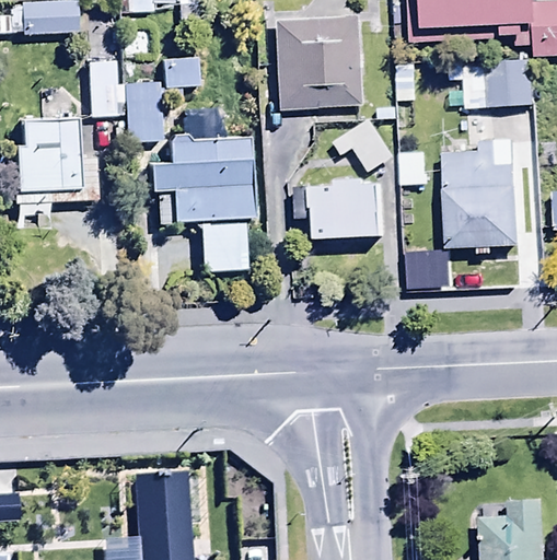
[(19,3),(21,35),(76,32),(74,0),(19,3)]
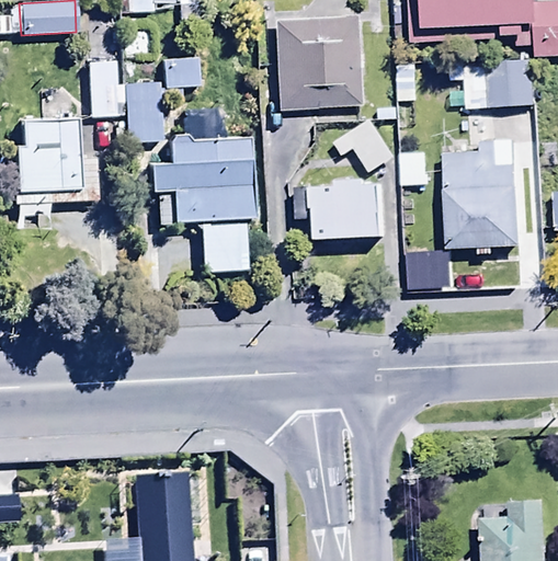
[(407,0),(410,42),(515,36),(515,45),(533,45),(534,59),(557,58),(557,2),(534,4),(533,0),(407,0)]
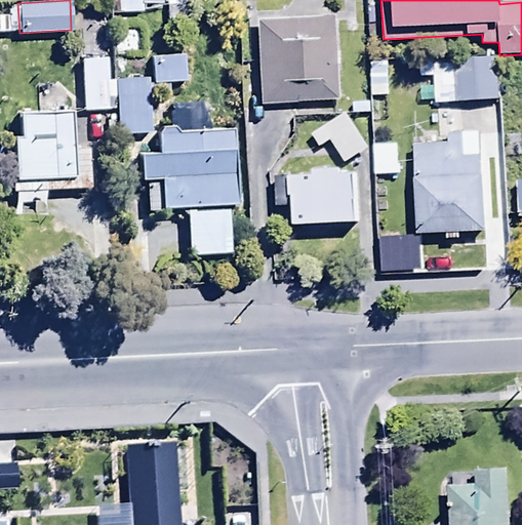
[(337,14),(257,16),(259,103),(342,99),(337,14)]
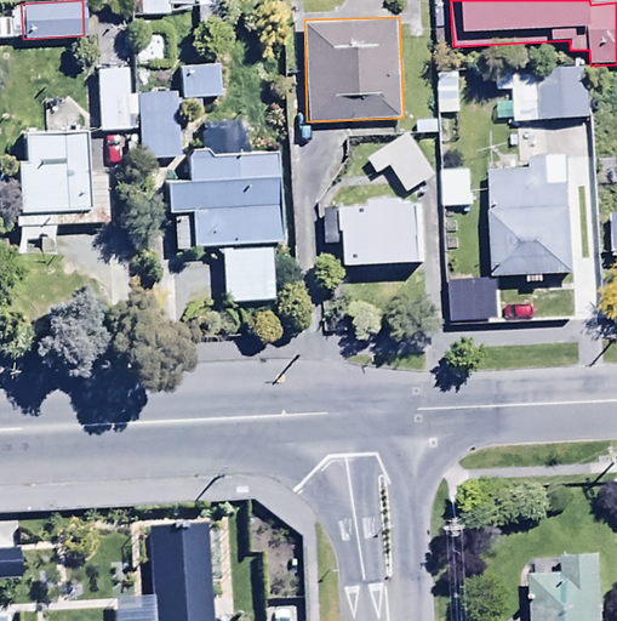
[(541,118),(541,120),(592,118),(588,62),(496,68),(497,92),(513,91),(514,119),(541,118)]
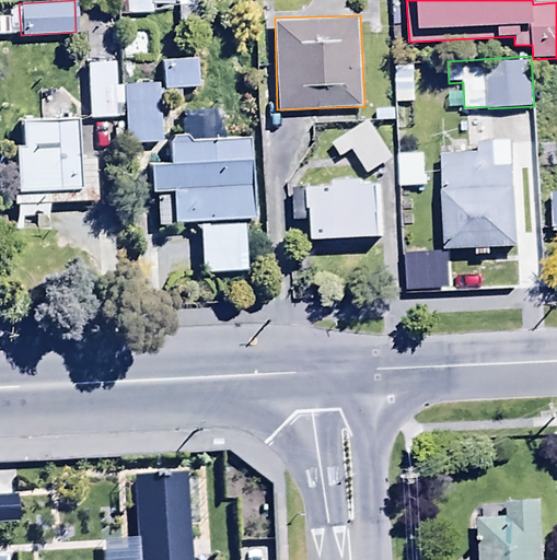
[(89,62),(90,117),(124,116),(125,142),(162,141),(161,100),(181,98),(181,88),(199,88),(198,57),(162,58),(162,84),(154,84),(154,63),(131,63),(131,81),(116,81),(116,61),(89,62)]
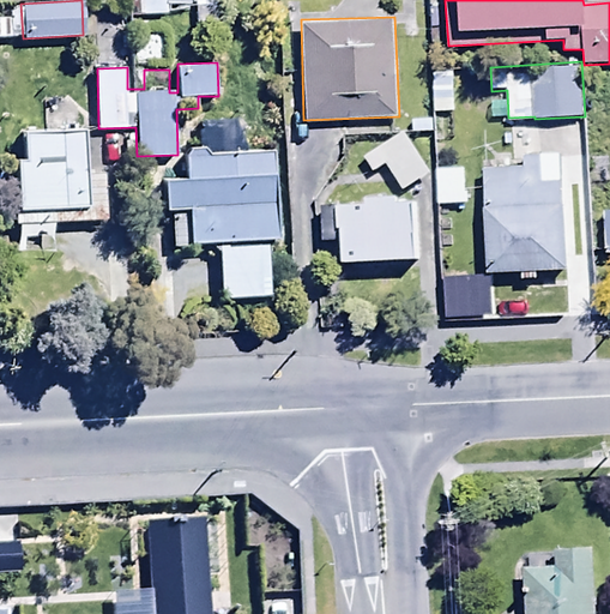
[(433,73),(434,114),(456,113),(454,72),(433,73)]
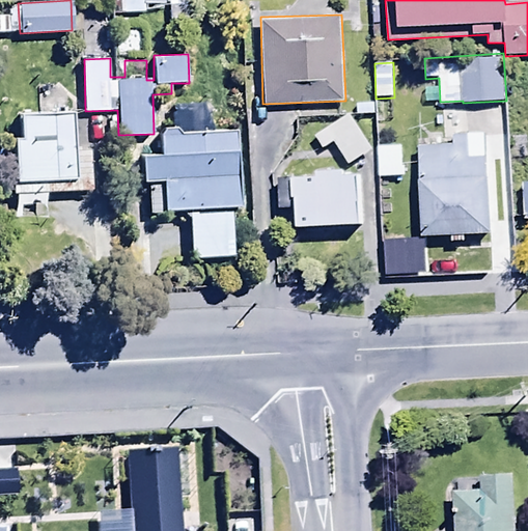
[(74,110),(68,110),(67,87),(42,88),(43,111),(17,113),(18,134),(11,135),(16,220),(47,218),(45,190),(91,187),(89,146),(76,147),(74,110)]
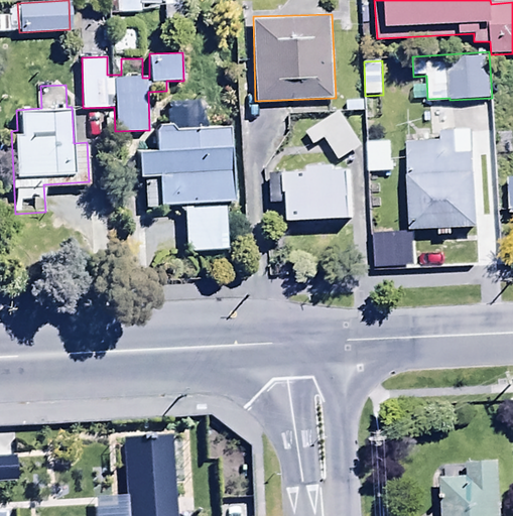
[(224,198),(233,198),(229,126),(202,127),(200,98),(166,100),(167,129),(153,129),(154,148),(134,149),(135,173),(142,173),(144,207),(181,204),(184,248),(227,246),(224,198)]
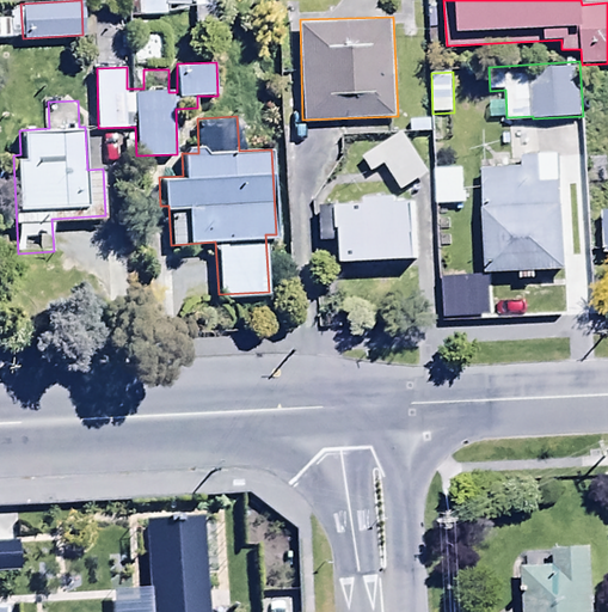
[(404,128),(362,155),(374,173),(386,165),(405,193),(435,172),(404,128)]
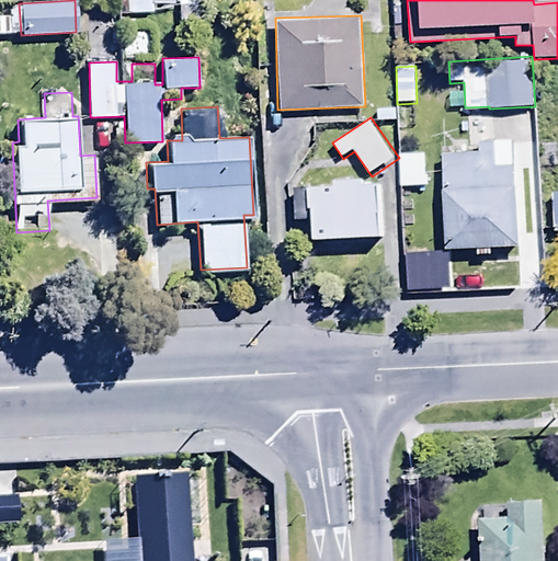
[(494,153),(443,155),(446,250),(477,249),(477,256),(492,255),(492,248),(517,247),(514,138),(494,139),(494,153)]
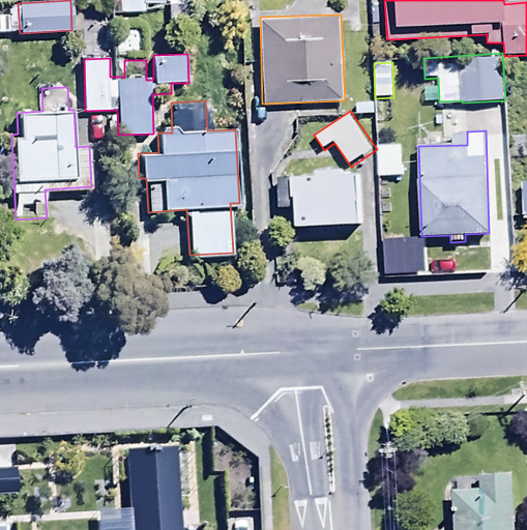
[(378,152),(378,177),(402,178),(403,153),(378,152)]
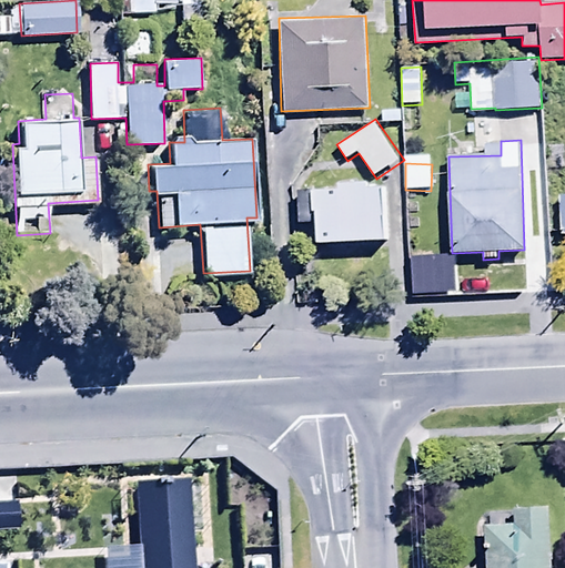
[(321,223),(322,242),(390,237),(387,186),(303,191),(305,224),(321,223)]
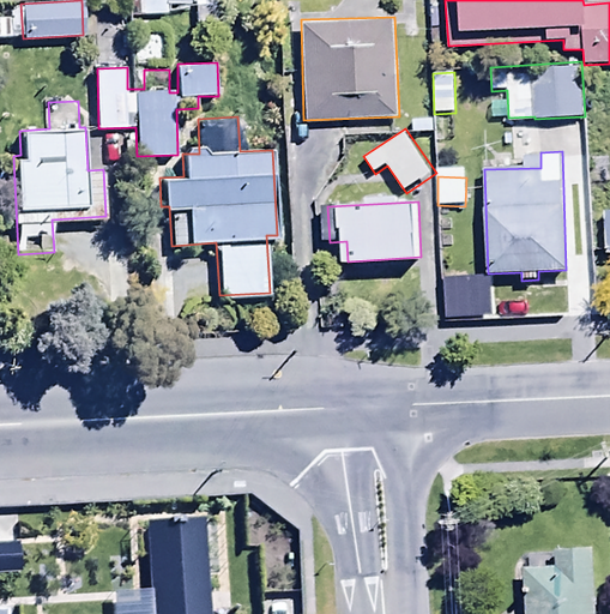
[(295,613),(295,599),(261,600),(261,613),(210,613),(206,516),(144,518),(148,613),(295,613)]
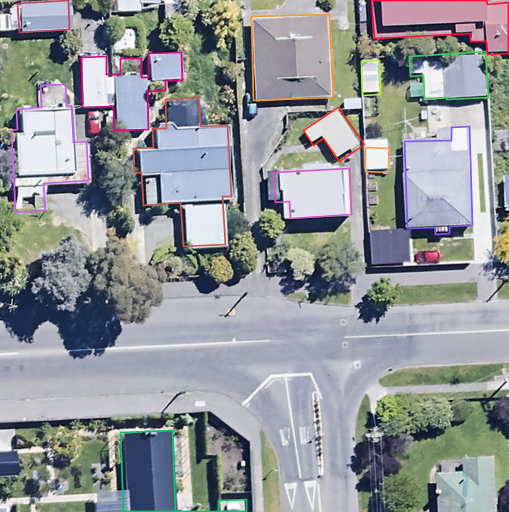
[(463,469),(437,470),(438,511),(498,511),(496,455),(463,456),(463,469)]
